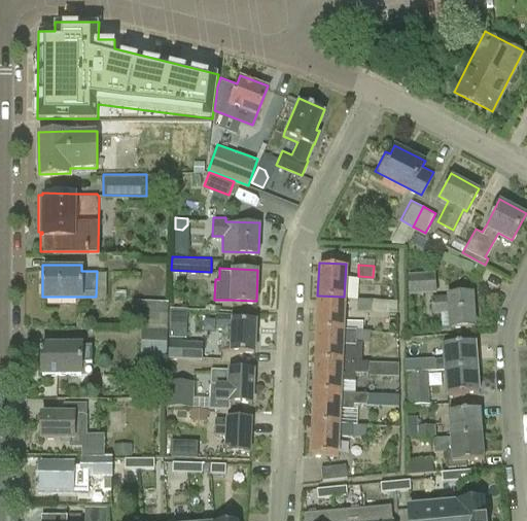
[(435,270),(408,271),(409,291),(436,290),(435,270)]
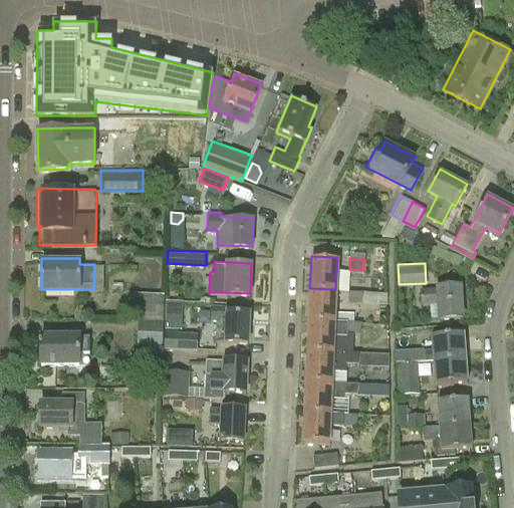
[(439,301),(439,317),(463,315),(461,283),(437,285),(420,285),(421,302),(430,302),(439,301)]
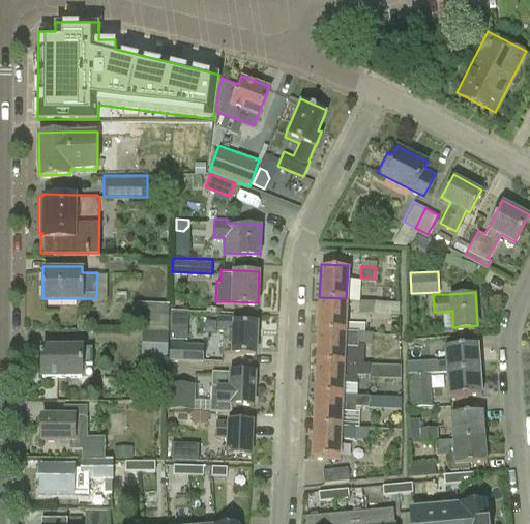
[(345,328),(346,298),(319,297),(318,327),(345,328)]
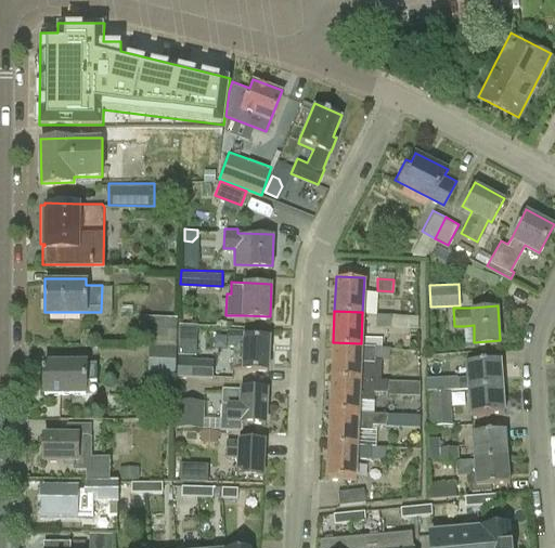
[(417,326),(418,313),(416,313),(376,311),(376,324),(417,326)]
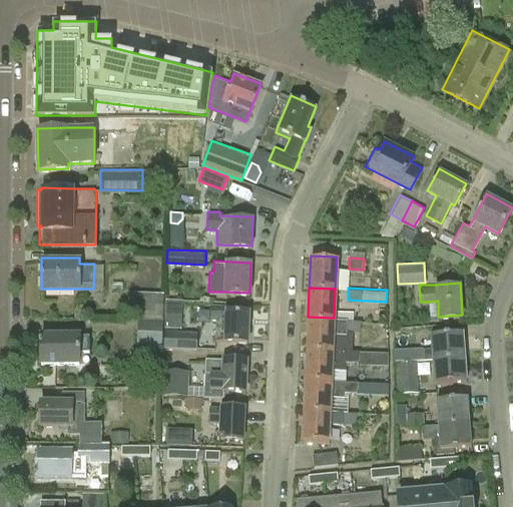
[(126,315),(136,316),(163,317),(164,291),(127,289),(126,315)]
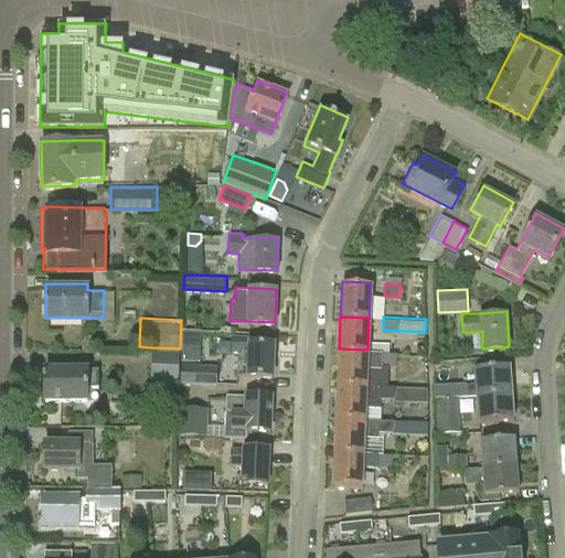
[(236,373),(247,374),(273,375),(274,342),(251,341),(251,334),(232,333),(232,351),(236,351),(236,373)]
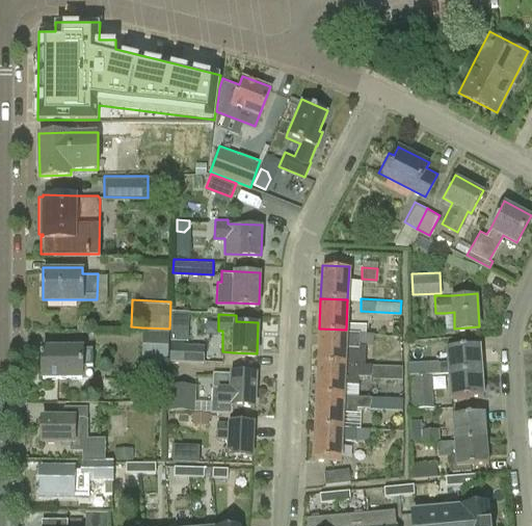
[(168,359),(169,329),(141,327),(140,358),(168,359)]
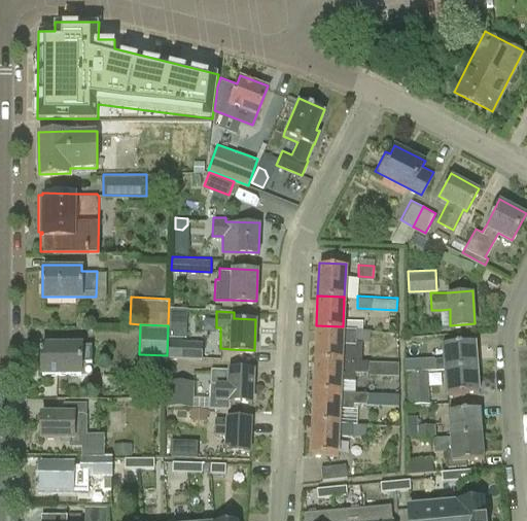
[(371,328),(343,326),(316,325),(315,356),(342,358),(343,338),(371,339),(371,328)]
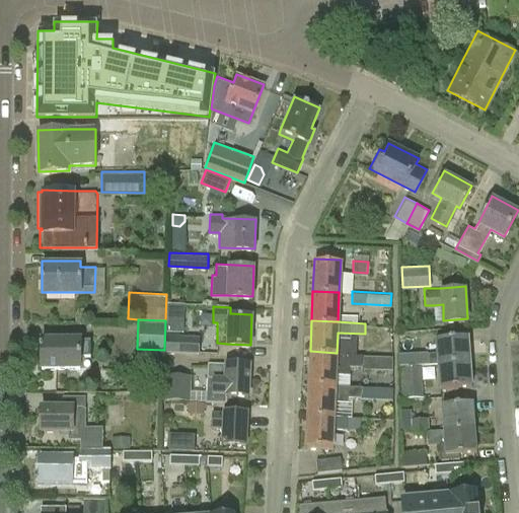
[(165,350),(200,352),(201,336),(179,334),(179,328),(166,327),(165,350)]
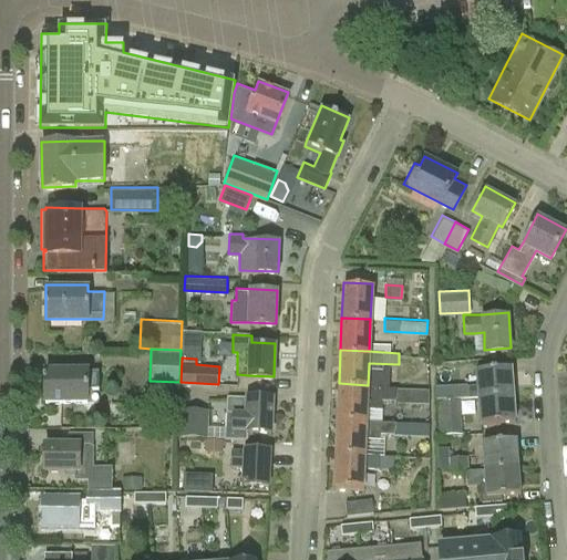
[(460,384),(461,396),(477,395),(513,392),(511,365),(475,367),(477,382),(460,384)]
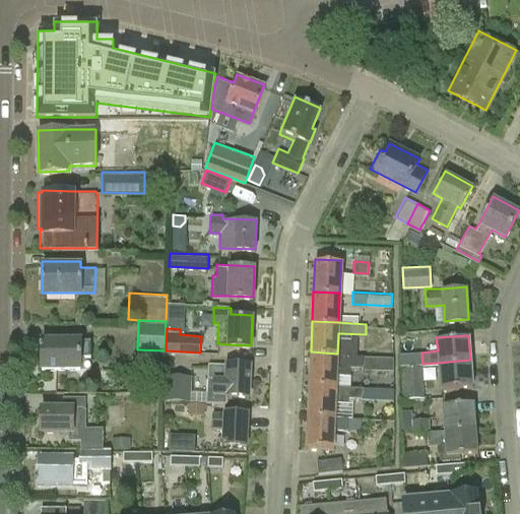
[(90,338),(80,338),(41,337),(41,368),(80,369),(80,356),(90,356),(90,338)]
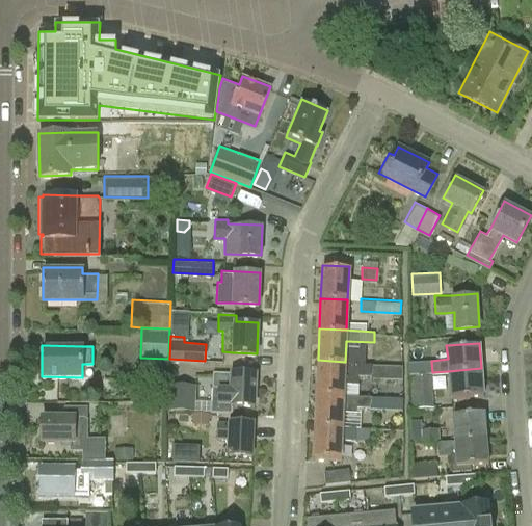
[(403,364),(345,362),(318,360),(316,393),(343,394),(344,382),(358,382),(358,374),(403,376),(403,364)]
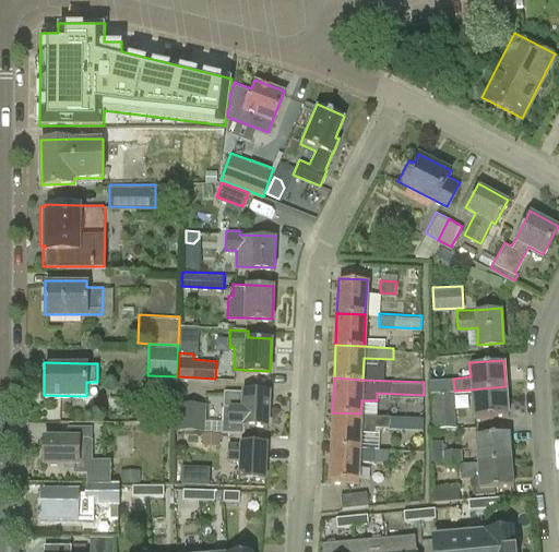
[(508,414),(506,386),(471,390),(473,416),(508,414)]
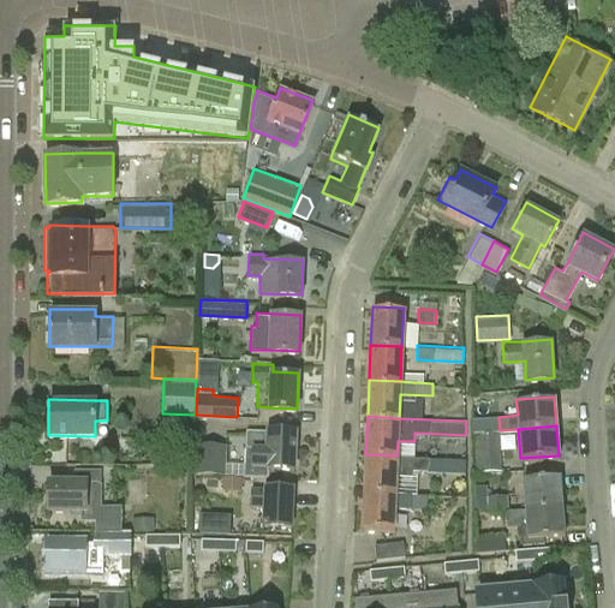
[(296,429),(267,428),(245,428),(244,462),(244,474),(267,475),(268,466),(294,468),(296,429)]
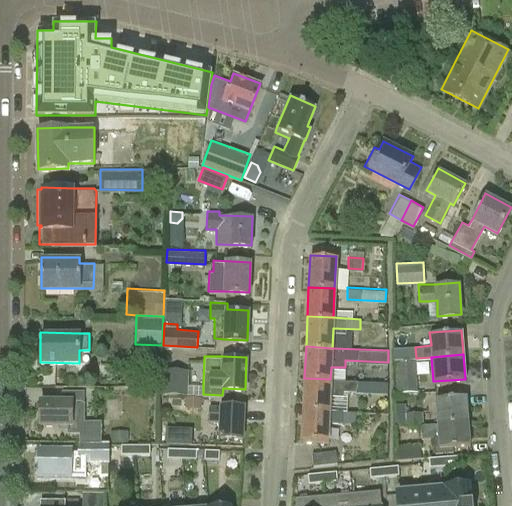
[(418,390),(416,358),(395,358),(396,390),(418,390)]
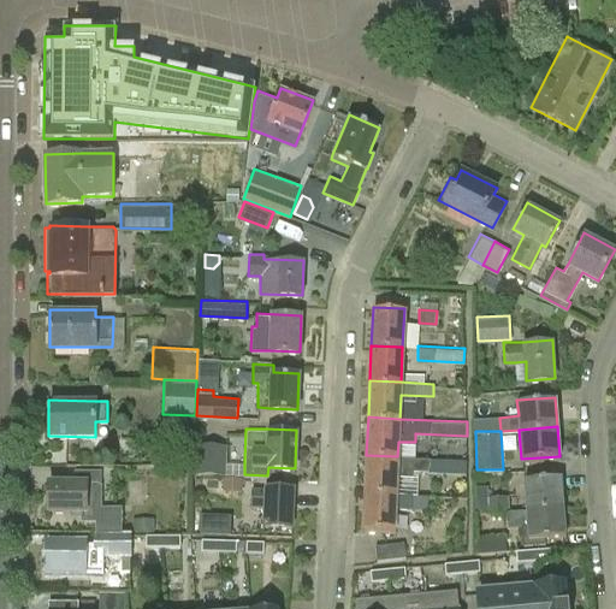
[(193,472),(226,473),(227,461),(227,443),(194,441),(193,472)]
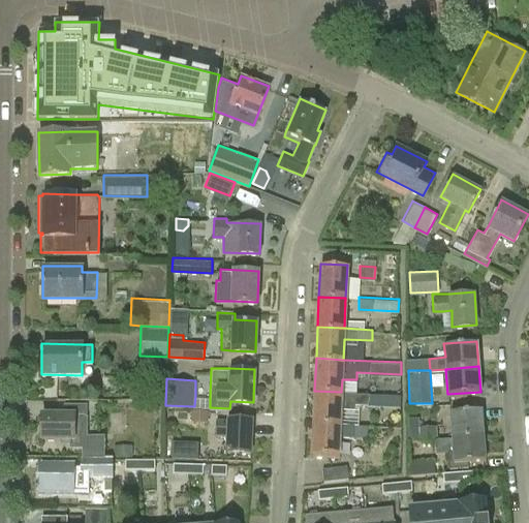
[(340,423),(341,407),(354,407),(355,403),(400,405),(401,393),(369,392),(353,392),(341,392),(314,391),(313,422),(340,423)]
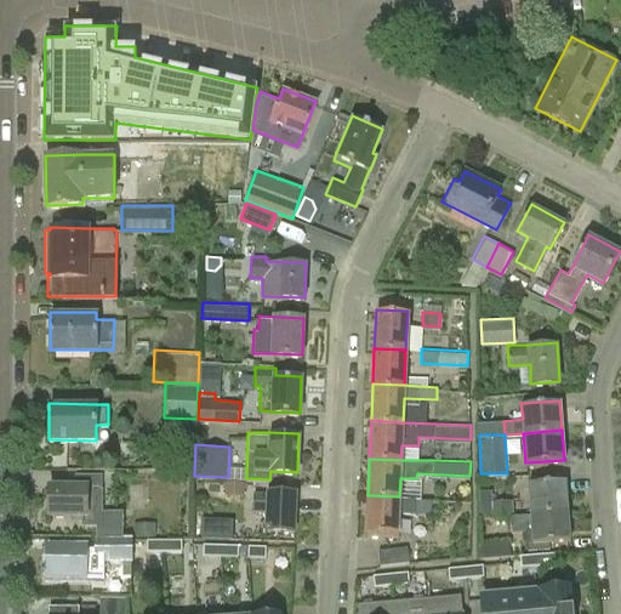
[(47,515),(81,515),(81,524),(96,524),(96,535),(123,535),(123,509),(102,509),(102,471),(74,471),(74,484),(47,484),(47,515)]
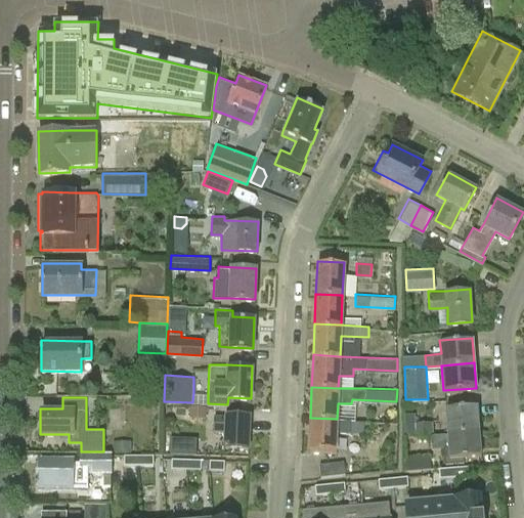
[(165,414),(194,416),(195,403),(165,402),(165,414)]
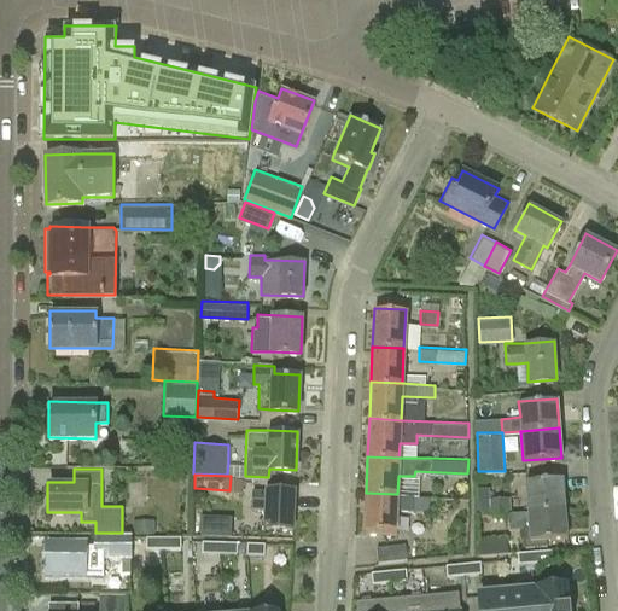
[(525,479),(528,508),(565,506),(563,477),(525,479)]
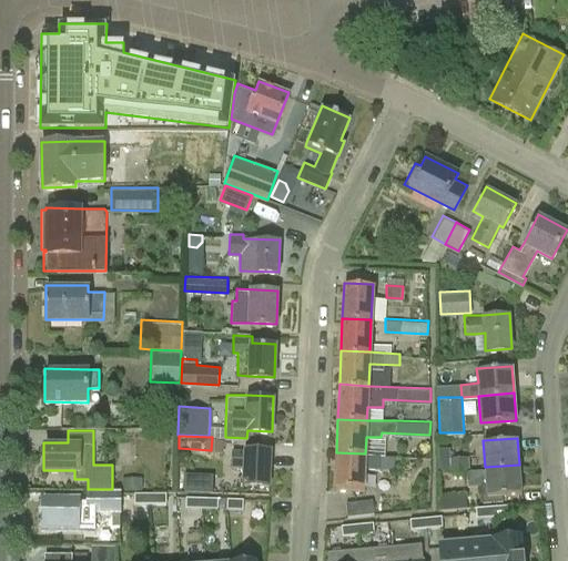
[(449,446),(437,446),(438,470),(469,469),(468,455),(450,456),(449,446)]
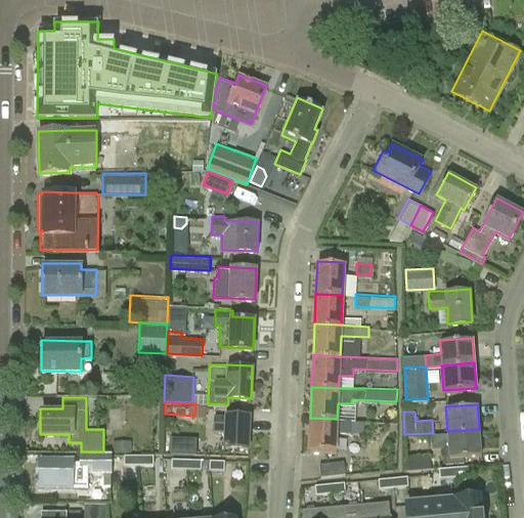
[(213,430),(224,430),(224,446),(244,447),(248,447),(249,415),(225,414),(214,413),(213,430)]
